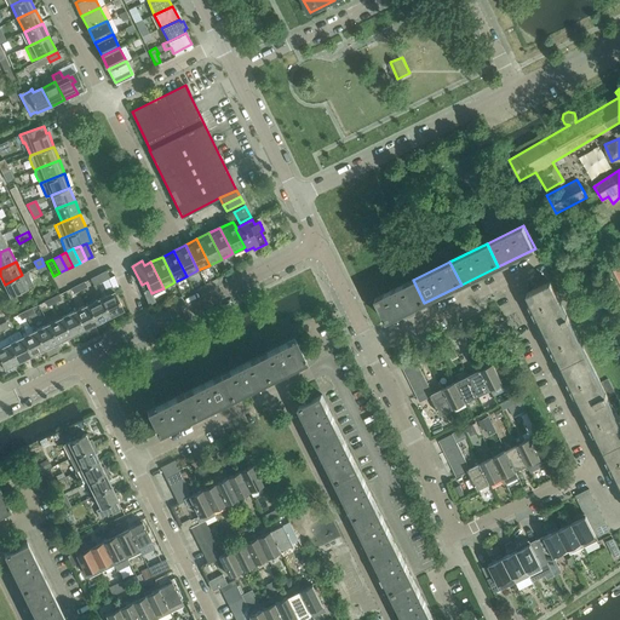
[(93,285),(109,277),(105,271),(91,279),(93,285)]
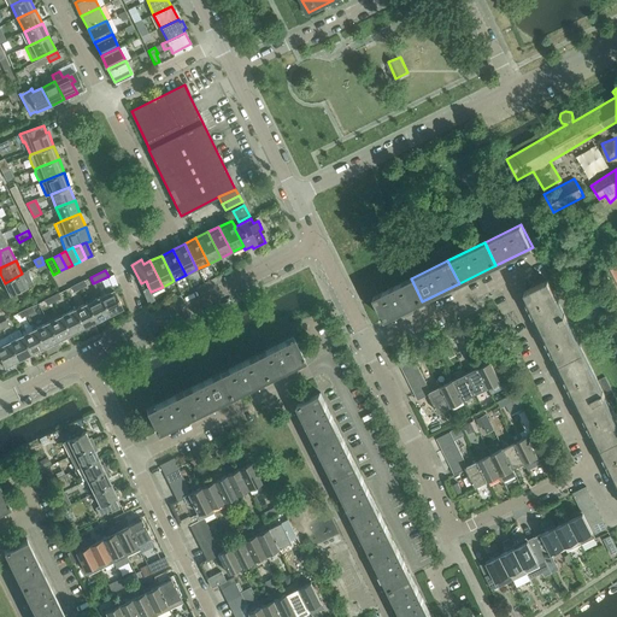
[(28,287),(22,274),(5,283),(11,295),(21,291),(22,293),(28,291),(27,287),(28,287)]
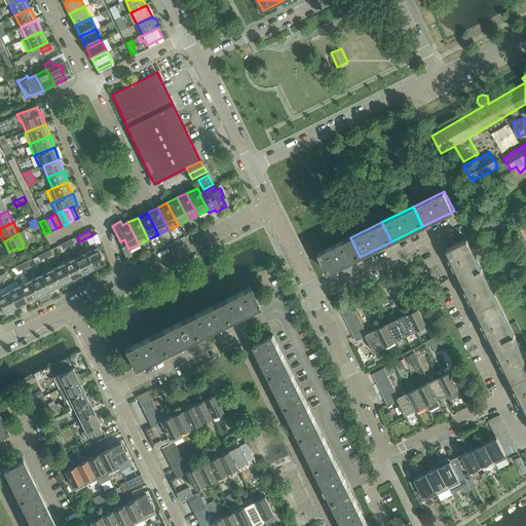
[(360,257),(350,237),(318,253),(328,272),(360,257)]
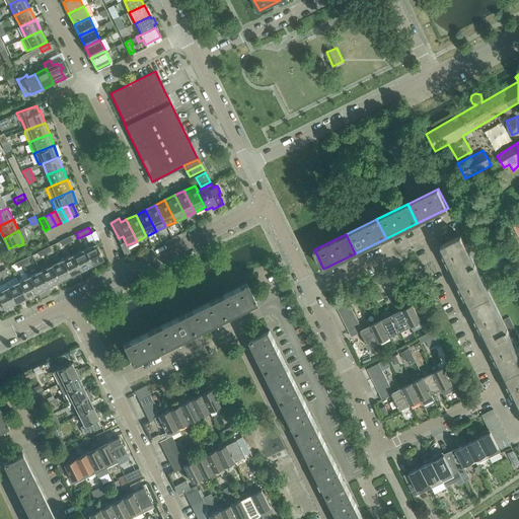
[(518,338),(518,337),(509,317),(503,320),(460,235),(441,244),(518,402),(518,353),(513,341),(518,338)]
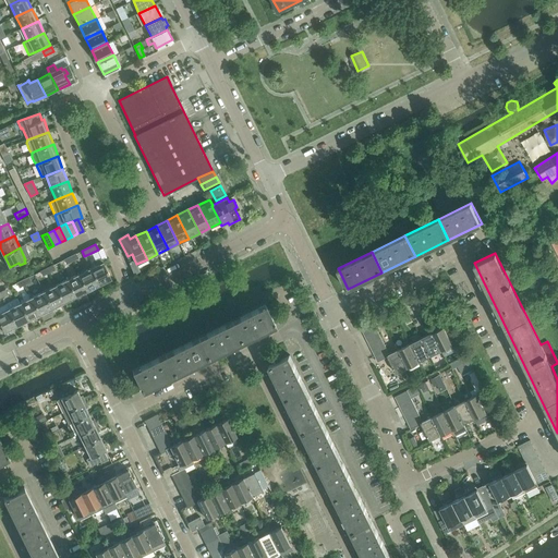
[(111,280),(100,258),(96,261),(97,265),(91,268),(99,286),(111,280)]
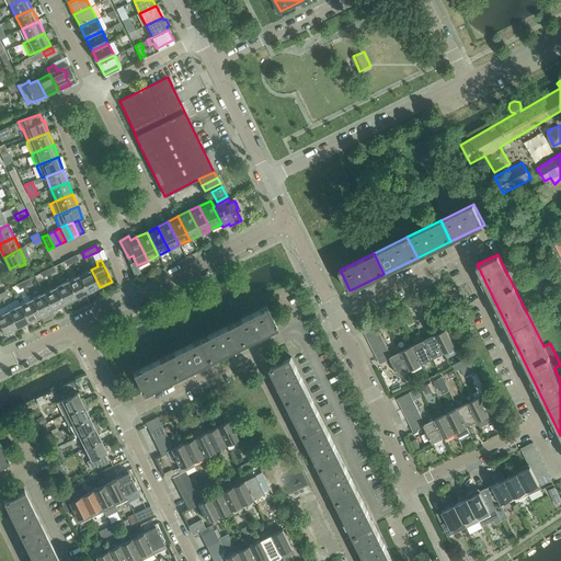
[(130,263),(129,264),(135,276),(140,273),(137,265),(135,261),(130,263)]
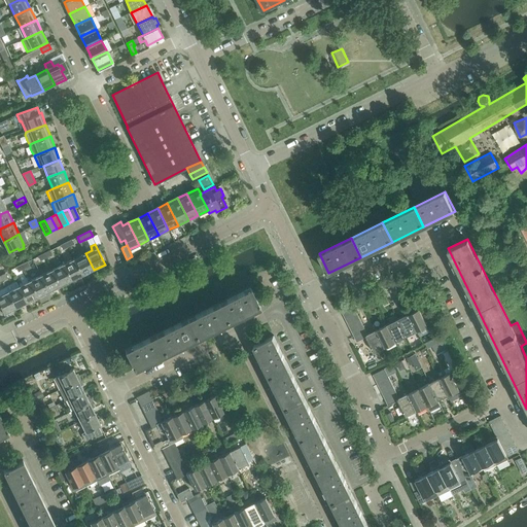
[(94,270),(85,253),(74,258),(83,276),(94,270)]
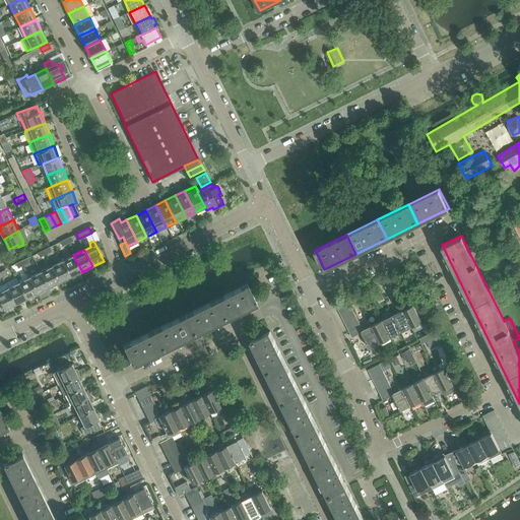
[(82,272),(73,255),(62,261),(71,277),(82,272)]
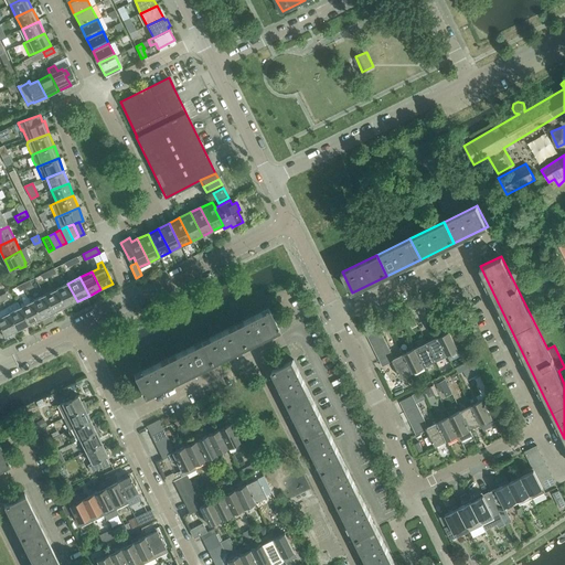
[(77,301),(67,284),(56,289),(65,307),(77,301)]
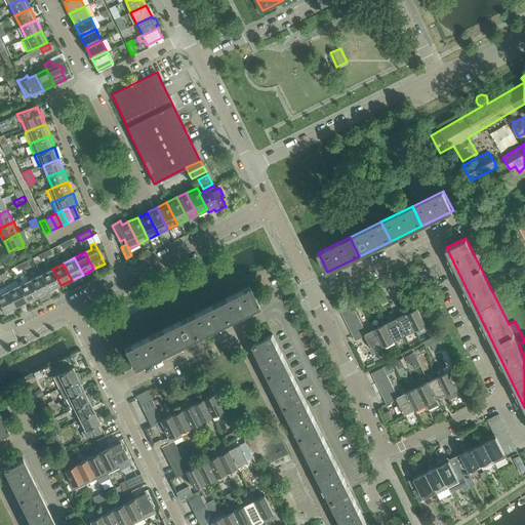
[(61,285),(52,269),(41,275),(49,291),(61,285)]
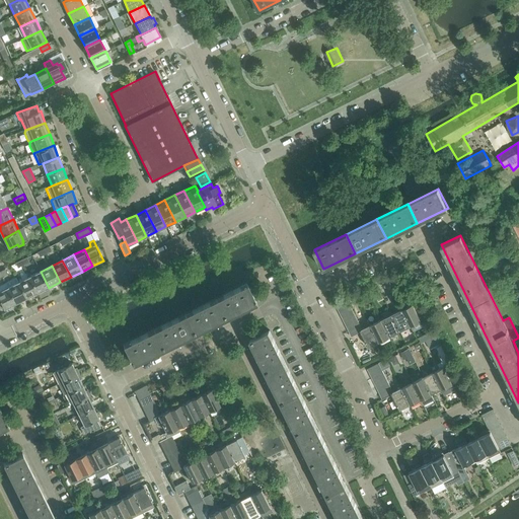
[(49,288),(41,272),(29,277),(38,293),(49,288)]
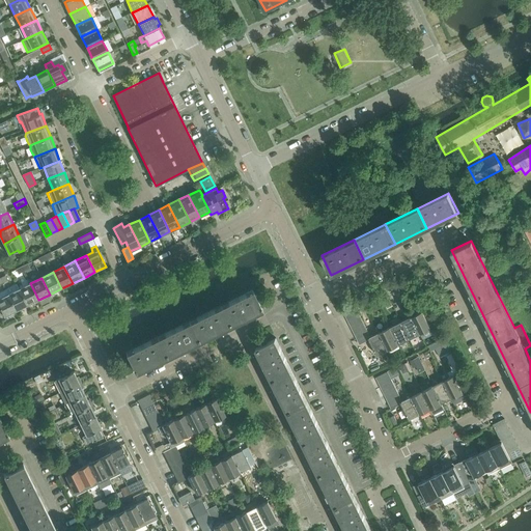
[(38,300),(30,283),(19,289),(27,306),(38,300)]
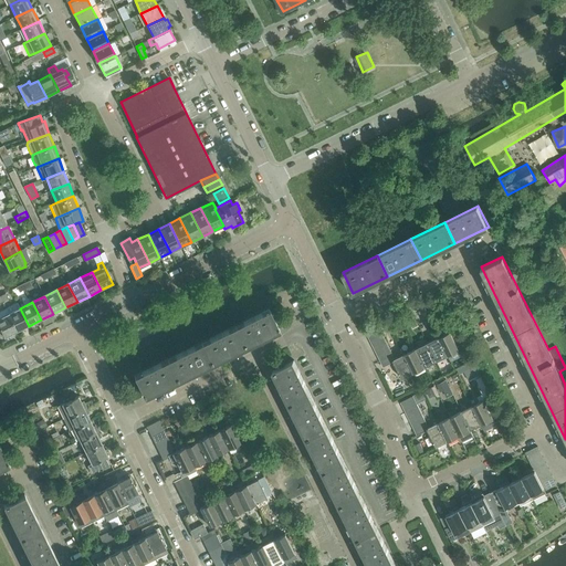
[(29,326),(20,308),(18,304),(7,311),(8,314),(17,332),(29,326)]
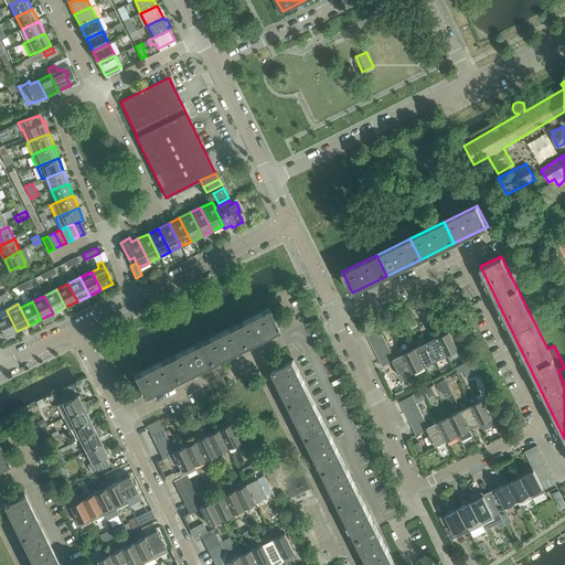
[(279,329),(268,308),(235,326),(245,347),(265,337),(270,333),(279,329)]
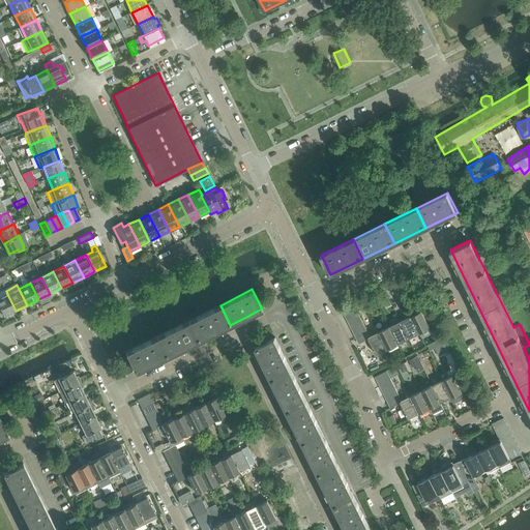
[(16,311),(7,294),(0,297),(0,314),(3,313),(4,317),(16,311)]
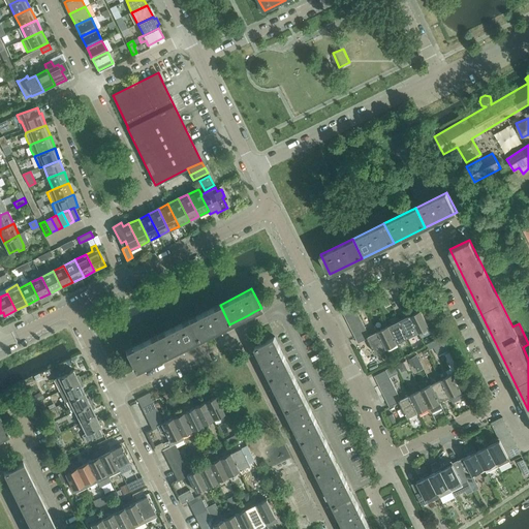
[(385,293),(380,296),(386,308),(392,305),(385,293)]
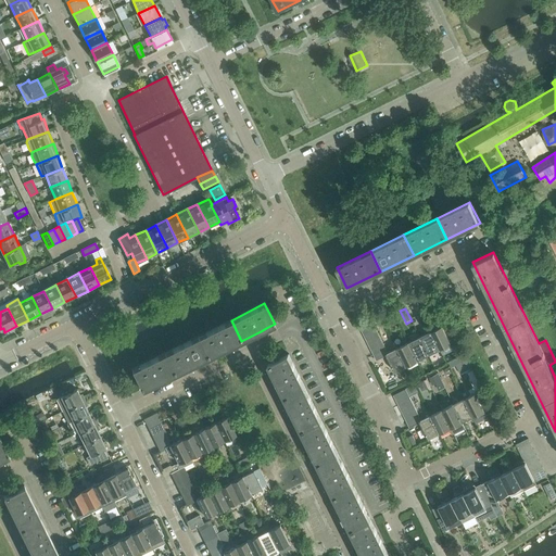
[(241,341),(231,320),(198,337),(209,357),(241,341)]
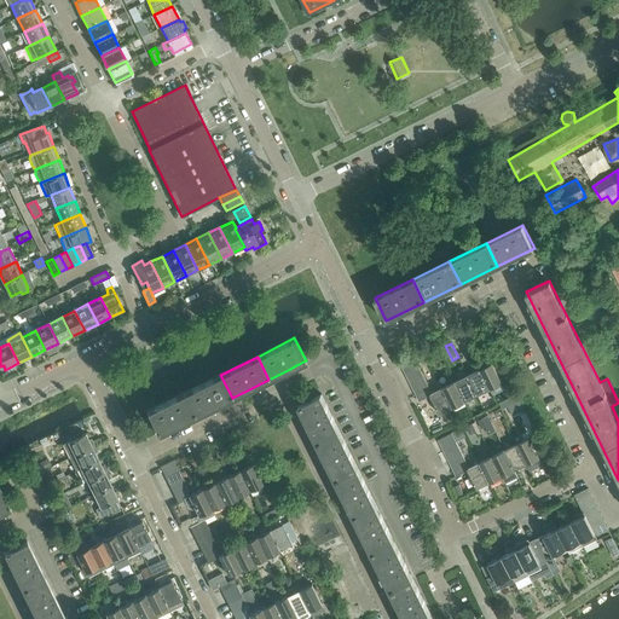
[(405,371),(417,364),(415,359),(401,365),(405,371)]
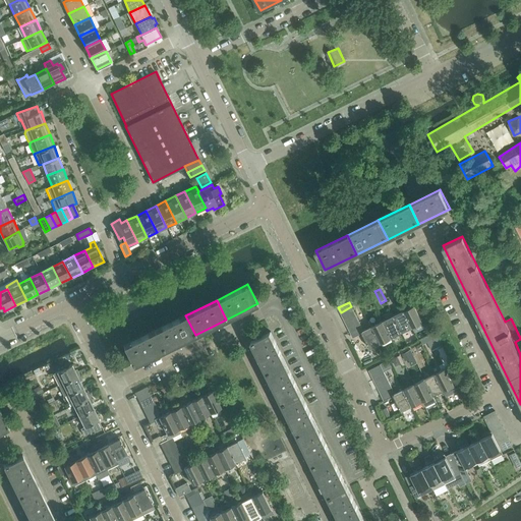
[(414,304),(403,309),(412,328),(422,322),(423,322),(414,305),(414,304)]
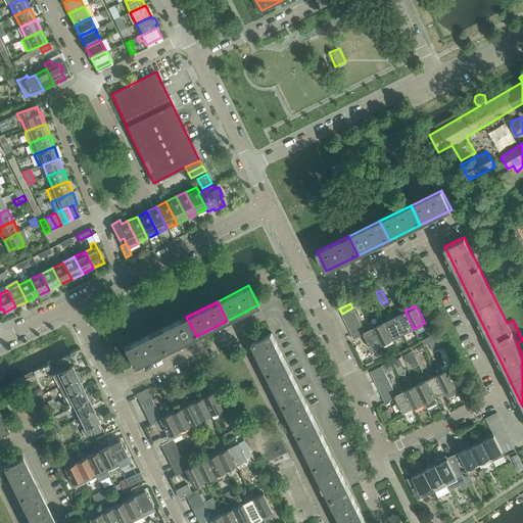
[(344,319),(355,313),(352,307),(342,314),(344,319)]
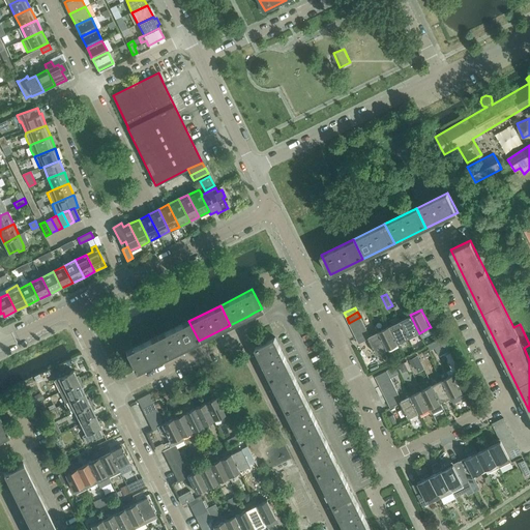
[(419,333),(410,315),(399,321),(408,339),(419,333)]
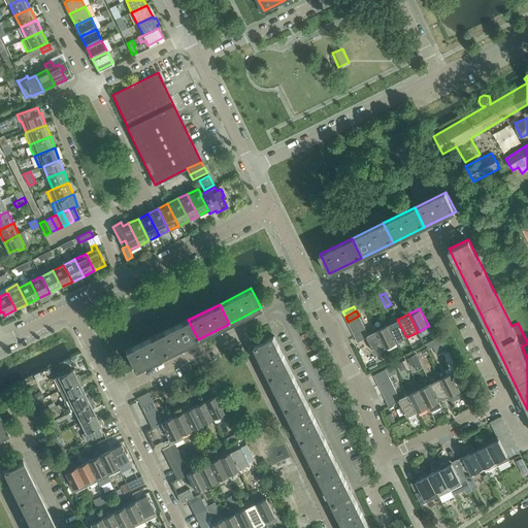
[(351,327),(361,321),(359,316),(348,322),(351,327)]
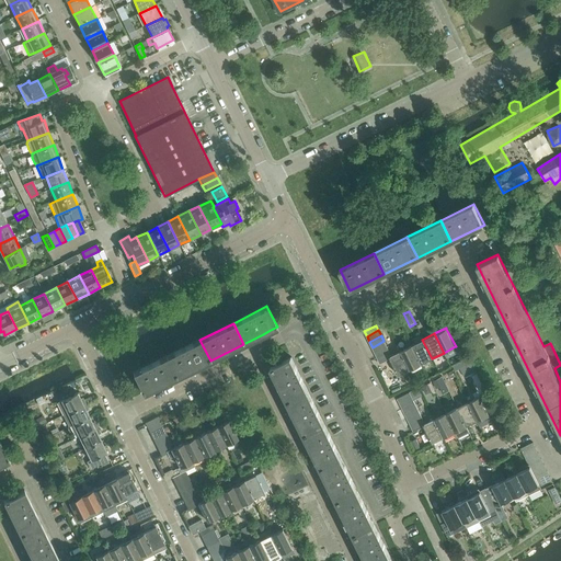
[(210,361),(199,340),(167,356),(176,377),(210,361)]
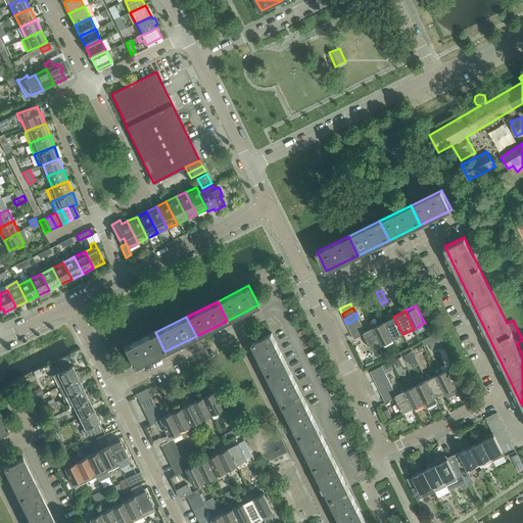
[(402,334),(393,317),(383,322),(392,339),(402,334)]
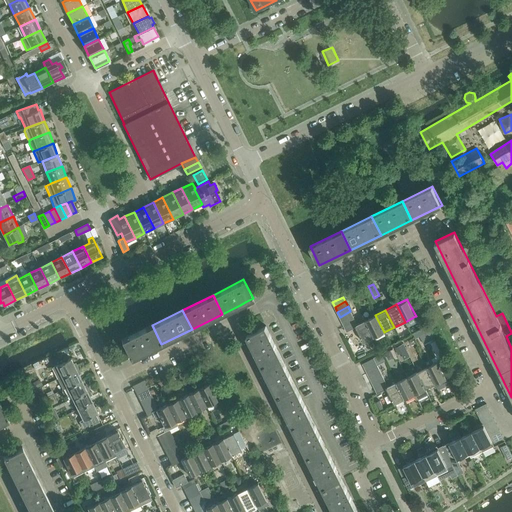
[(342,322),(353,316),(350,311),(340,317),(342,322)]
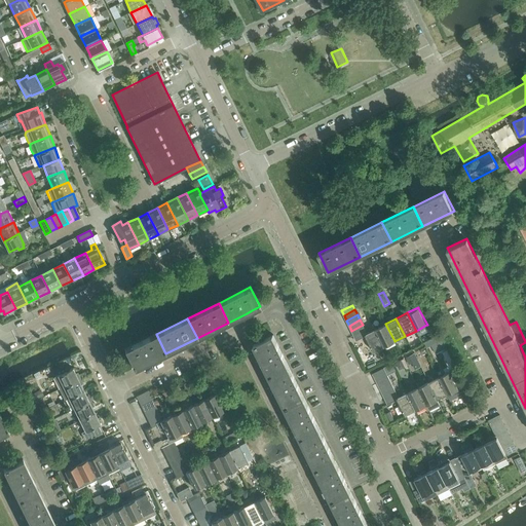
[(395,341),(385,324),(376,329),(384,346),(395,341)]
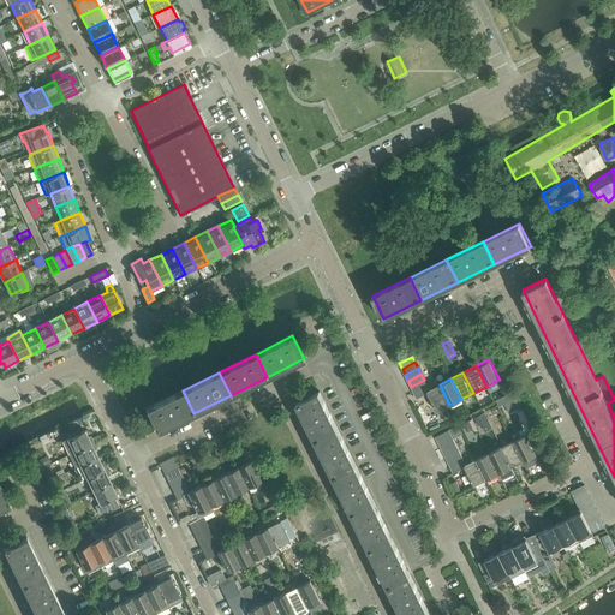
[(413,393),(427,386),(424,380),(411,387),(413,393)]
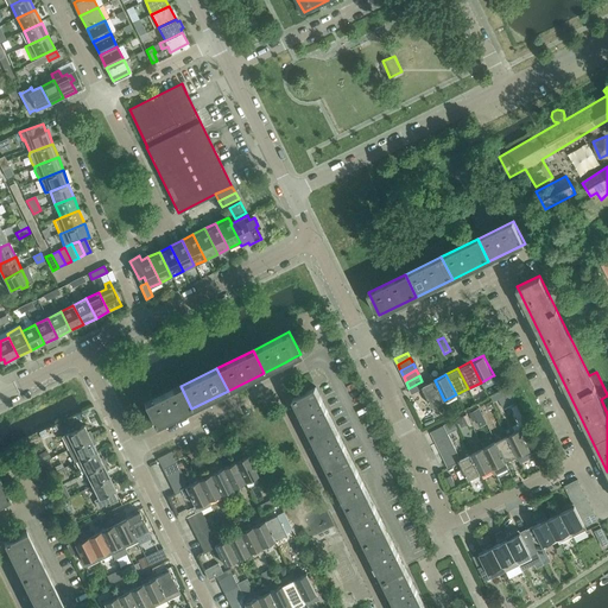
[(444,400),(435,380),(422,386),(431,406),(444,400)]
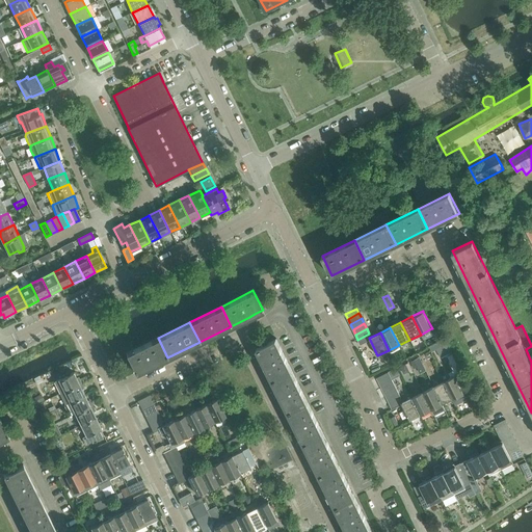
[(167,357),(158,338),(126,353),(136,373),(167,357)]
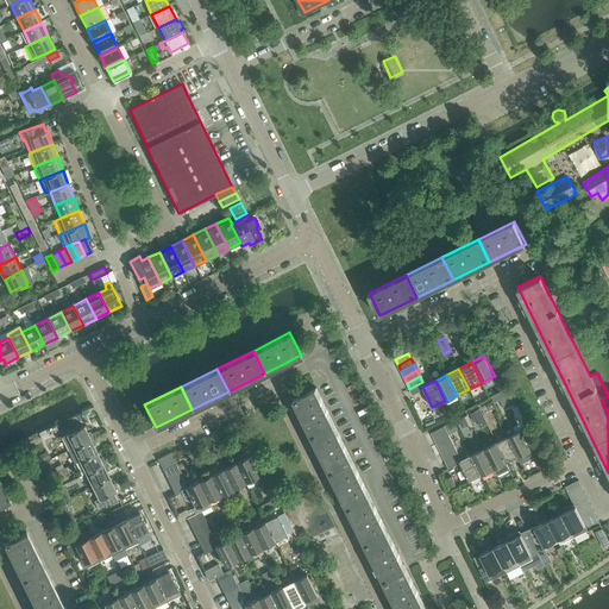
[(334,424),(316,388),(294,399),(312,435),(334,424)]
